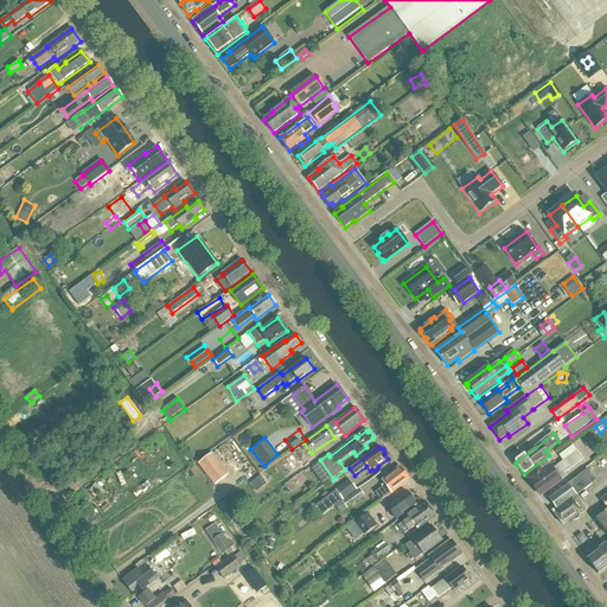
[(562,480),(561,477),(583,460),(577,452),(553,470),(545,460),(525,475),(540,494),(545,490),(547,491),(562,480)]
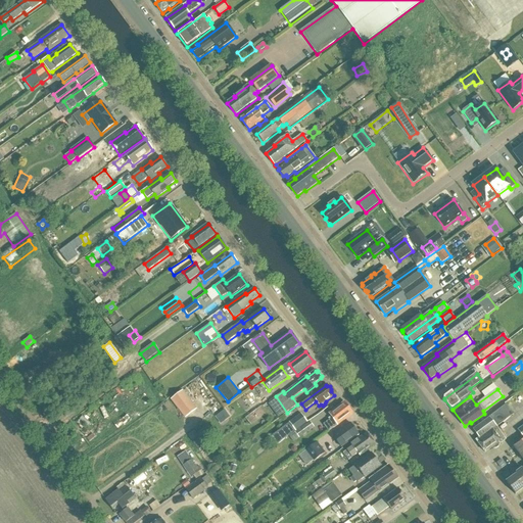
[(197,409),(183,390),(171,400),(185,419),(197,409)]
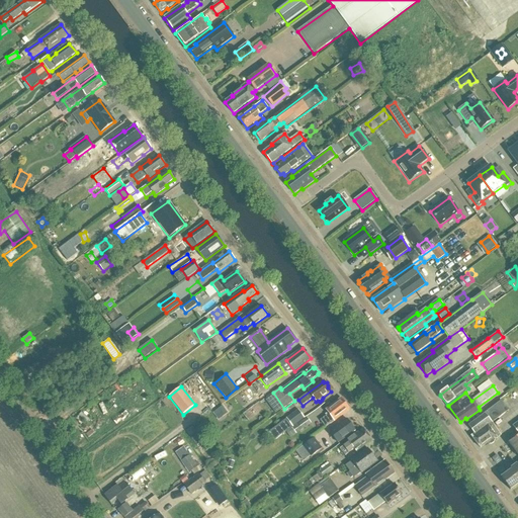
[(326,427),(350,409),(341,398),(326,410),(329,414),(320,420),(326,427)]
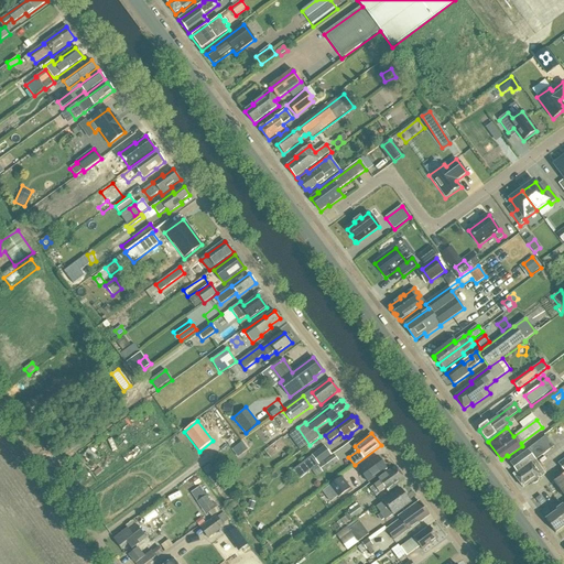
[(538,483),(538,480),(540,479),(539,479),(545,474),(535,461),(554,447),(546,436),(528,449),(529,451),(510,464),(517,473),(514,475),(523,488),(530,483),(532,485),(533,484),(535,484),(538,483)]
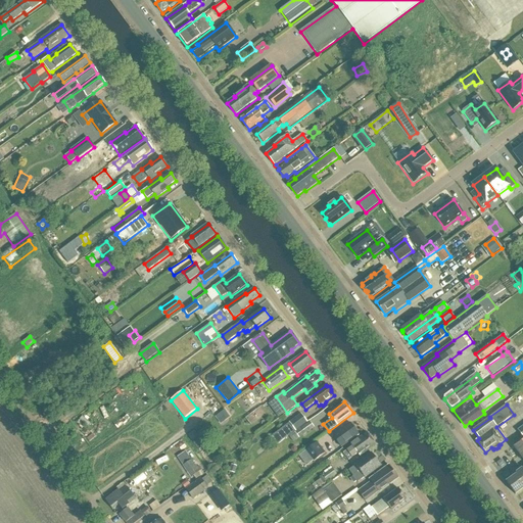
[(300,414),(282,428),(288,436),(307,422),(300,414)]
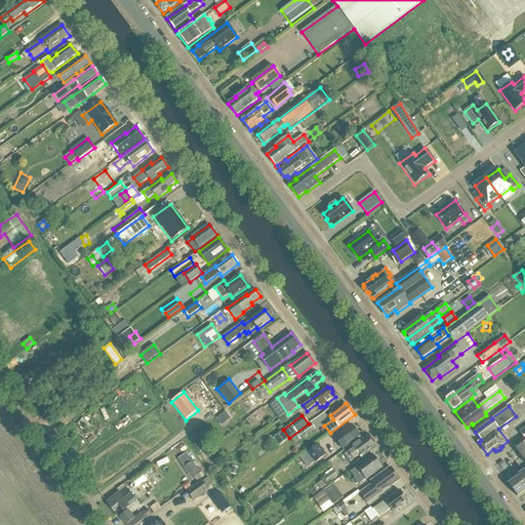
[(311,423),(290,439),(294,444),(315,429),(311,423)]
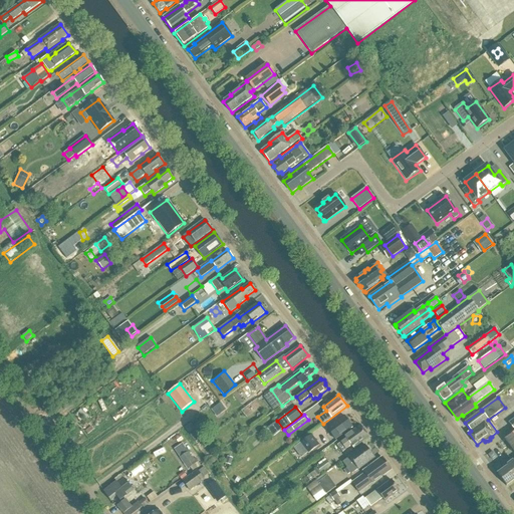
[(335,440),(352,428),(344,416),(327,429),(335,440)]
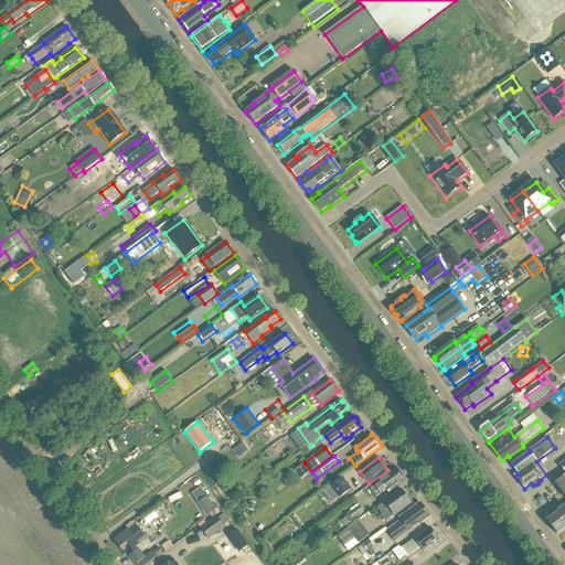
[(305,471),(307,467),(305,462),(299,462),(297,467),(300,471),(305,471)]
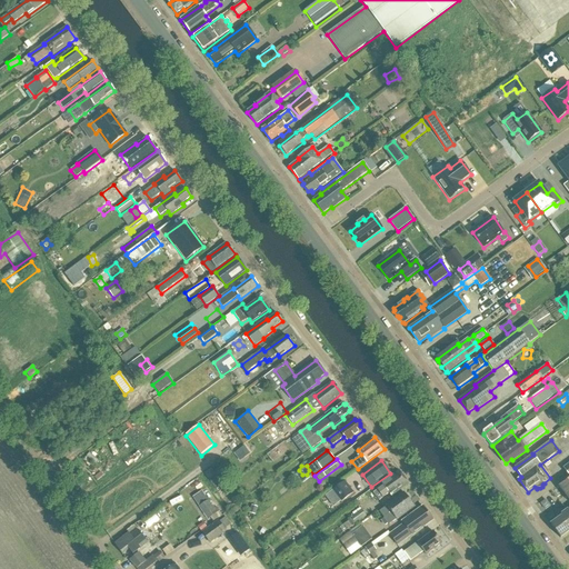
[(379,501),(389,493),(391,497),(409,485),(399,471),(382,483),(383,486),(373,493),(379,501)]
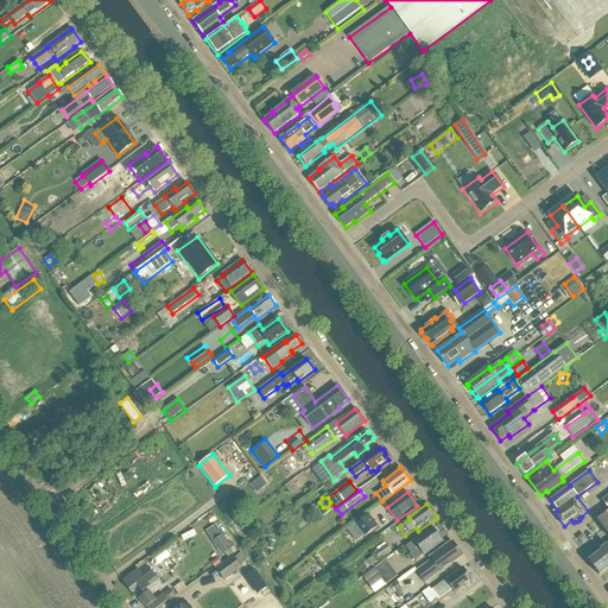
[(607,533),(607,511),(597,520),(607,533)]
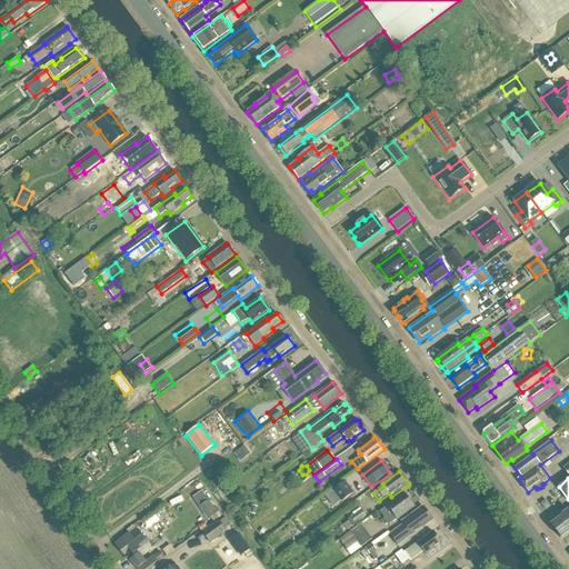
[(353,493),(345,481),(332,491),(341,502),(353,493)]
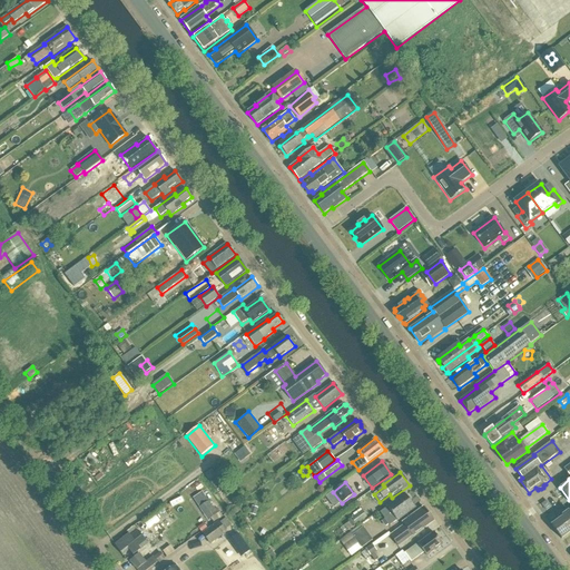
[(217,514),(202,492),(193,499),(199,508),(198,509),(207,521),(217,514)]
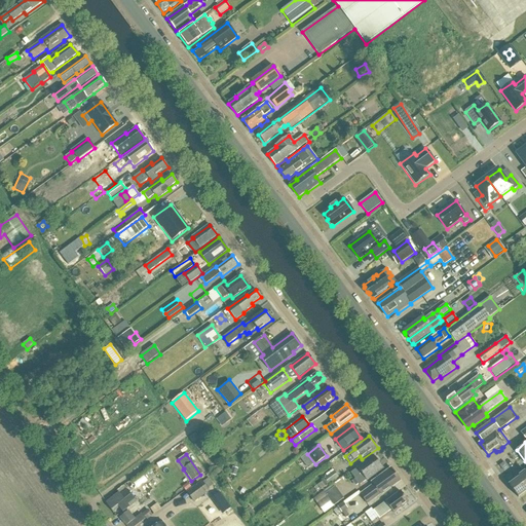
[(355,480),(379,462),(374,455),(357,468),(358,468),(350,474),(355,480)]
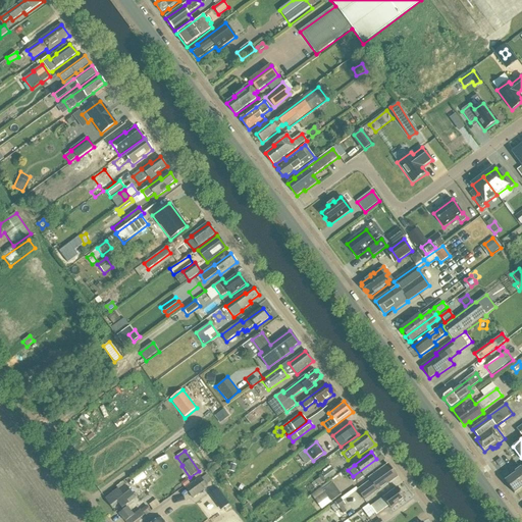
[(364,477),(380,465),(376,459),(353,476),(357,481),(363,477),(364,477)]
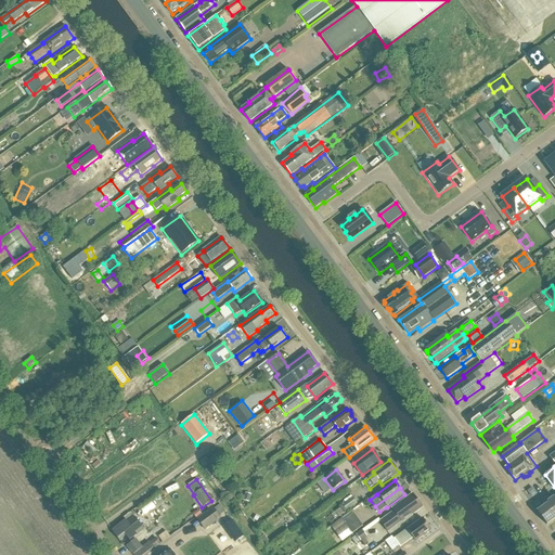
[(402,523),(423,507),(413,493),(392,510),(394,512),(379,521),(388,532),(402,523)]
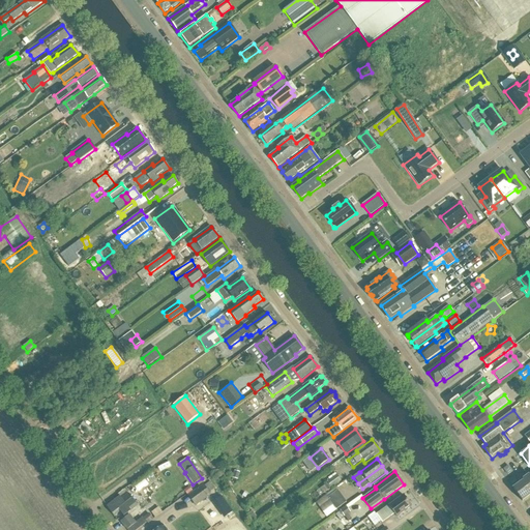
[(336,475),(326,482),(327,483),(331,489),(341,481),(336,475)]
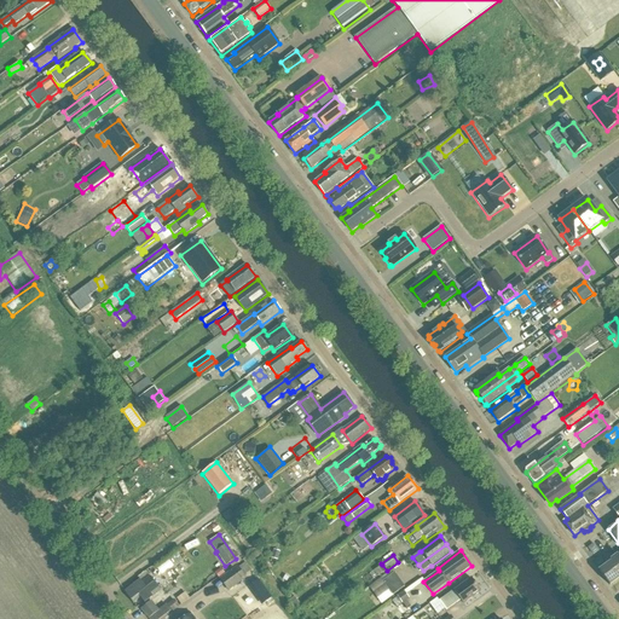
[(618,578),(618,555),(599,571),(611,585),(618,578)]
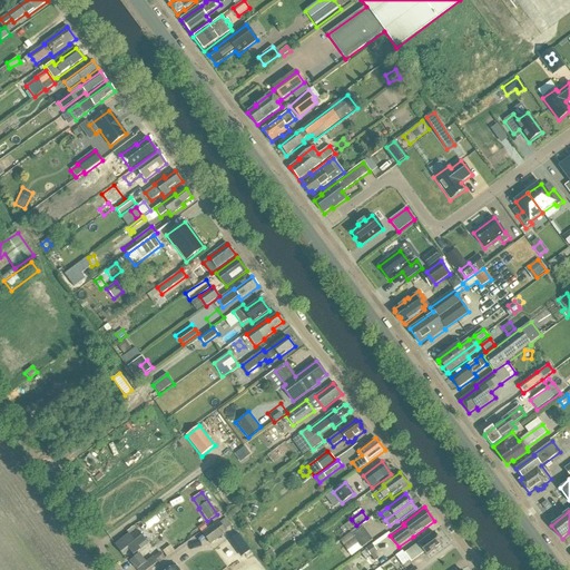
[(218,521),(202,533),(210,546),(227,532),(218,521)]
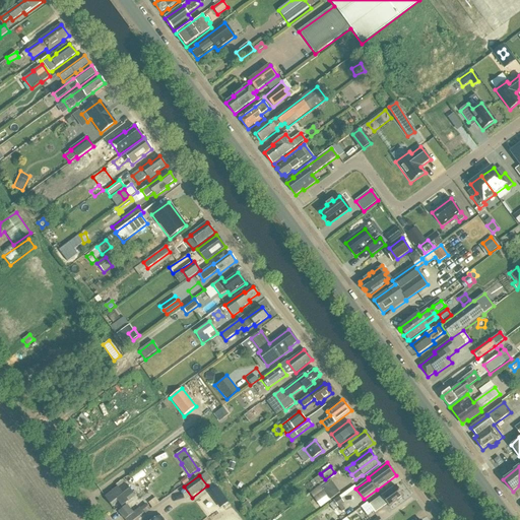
[(339,493),(331,481),(321,489),(330,501),(339,493)]
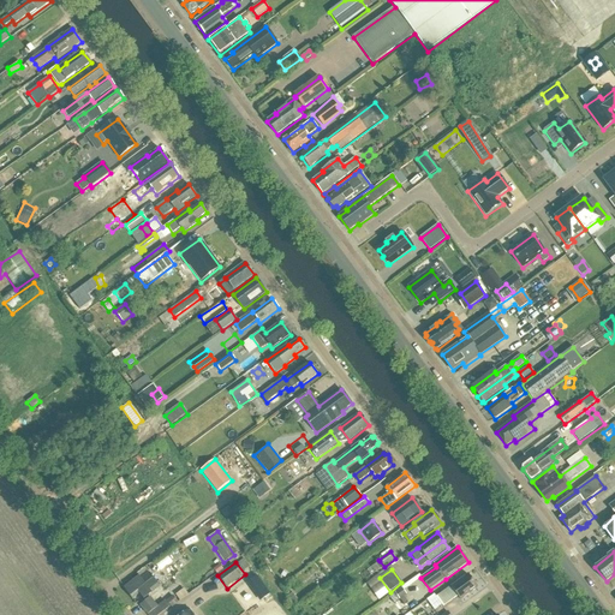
[(144,599),(160,586),(149,573),(142,579),(139,577),(124,589),(132,598),(139,593),(144,599)]
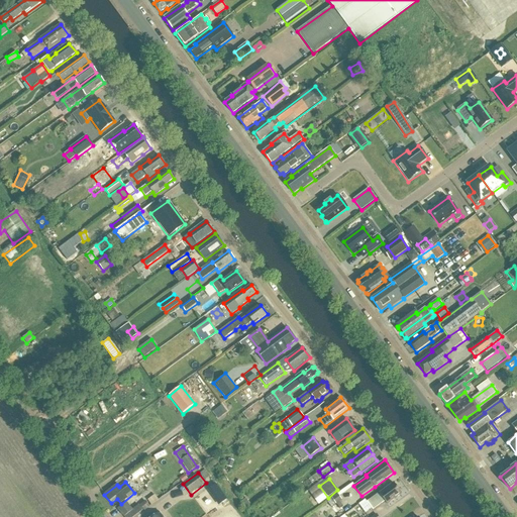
[(368,503),(373,510),(385,501),(387,504),(401,494),(394,484),(368,503)]
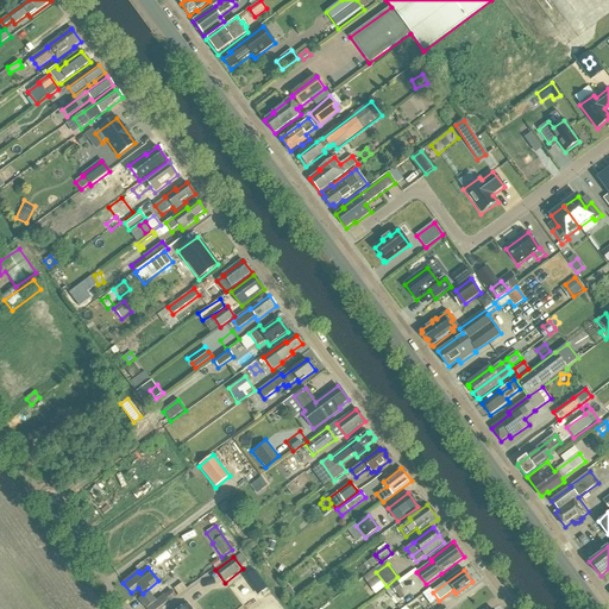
[(261,594),(268,589),(255,571),(248,576),(261,594)]
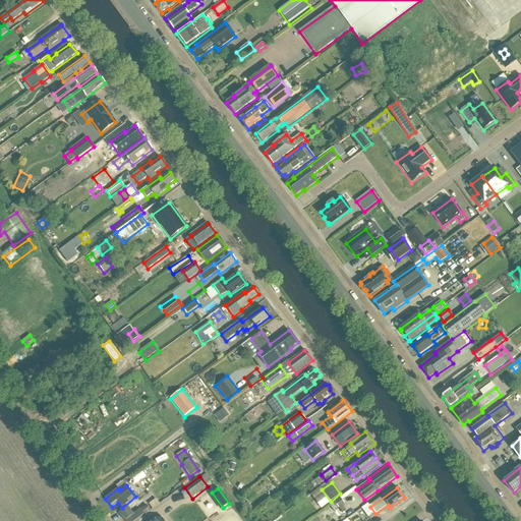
[(344,504),(342,501),(340,498),(335,502),(335,503),(339,509),(342,513),(345,510),(342,506),(344,504)]
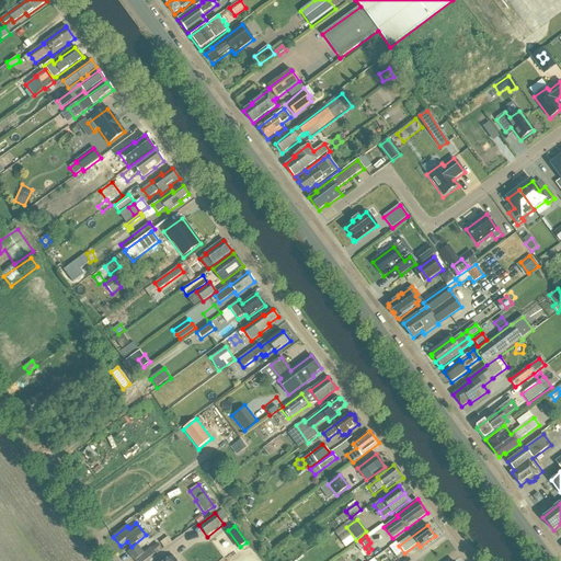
[(267,553),(273,549),(267,541),(261,546),(267,553)]
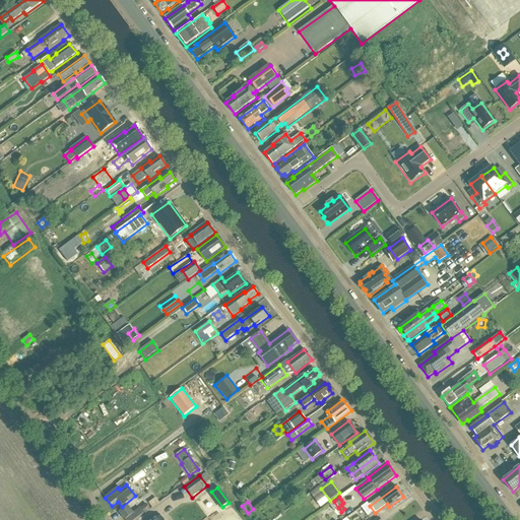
[(334,502),(329,506),(333,511),(338,508),(334,502)]
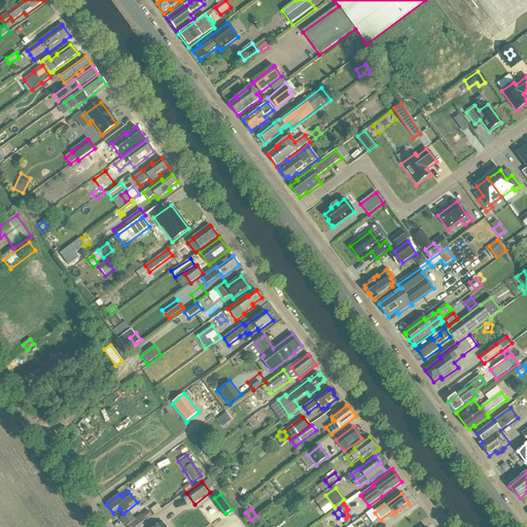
[(130,512),(119,519),(127,526),(137,526),(146,520),(144,518),(142,515),(136,520),(130,512)]
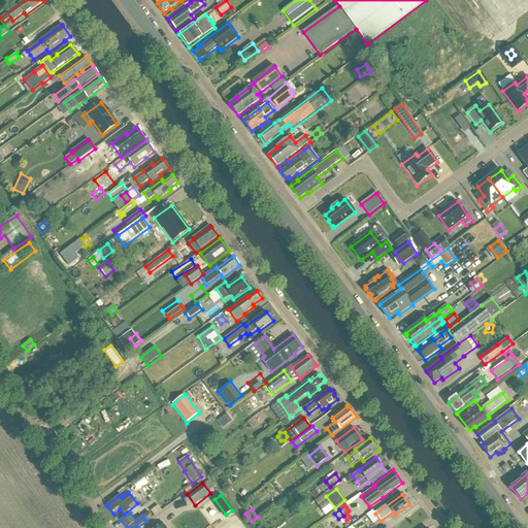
[(143,517),(147,522),(153,518),(149,513),(143,517)]
